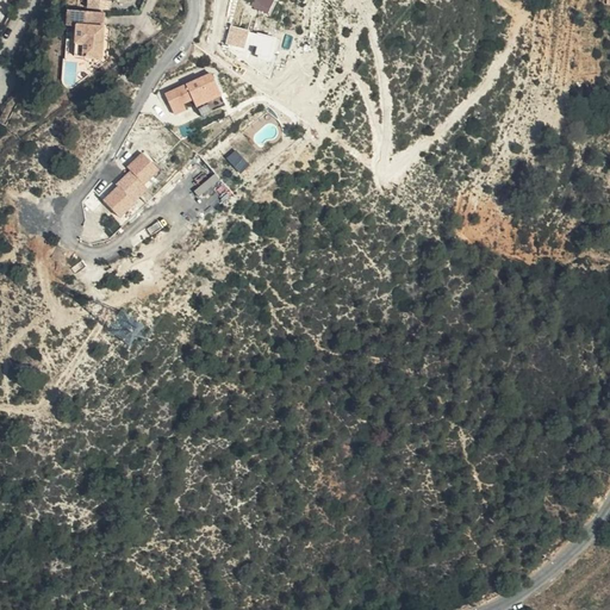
[(274,0),(255,0),(253,6),(271,12),(274,0)]
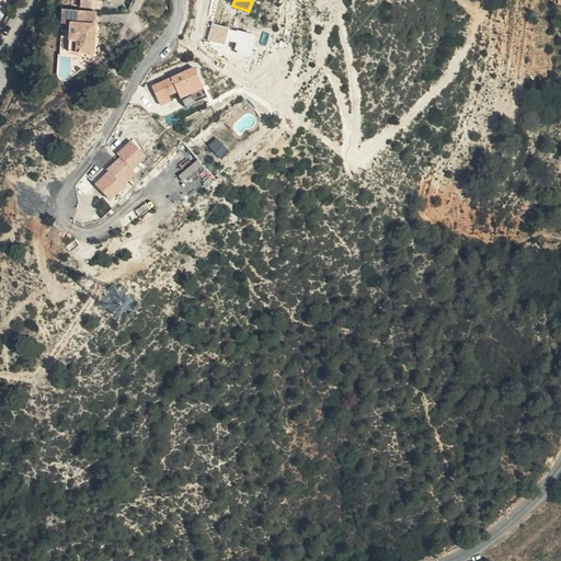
[(94,53),(95,8),(61,9),(61,25),(68,26),(68,53),(94,53)]
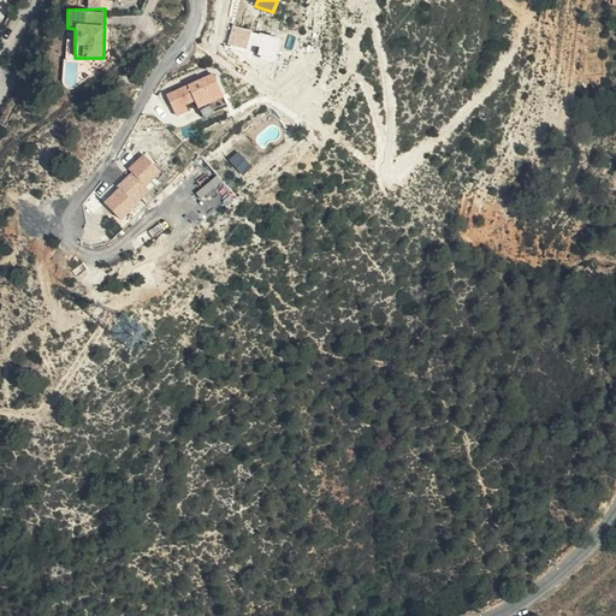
[(227,43),(249,49),(254,29),(234,23),(227,43)]
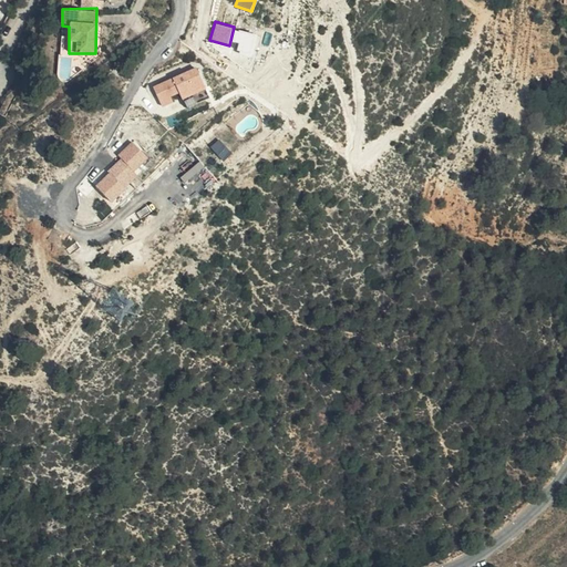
[(239,30),(235,49),(253,54),(257,35),(239,30)]
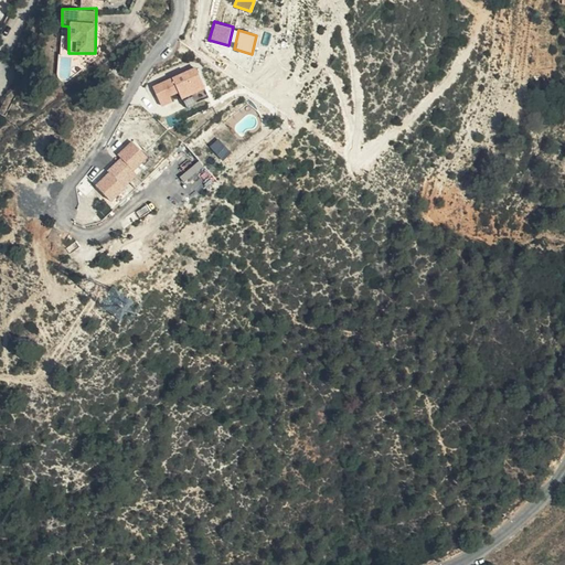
[(199,71),(156,85),(162,105),(173,102),(171,94),(180,91),(182,99),(205,91),(199,71)]
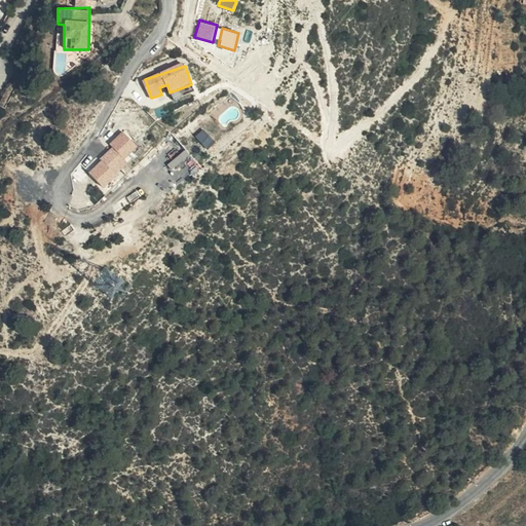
[(191,84),(170,92),(173,102),(195,94),(191,84)]
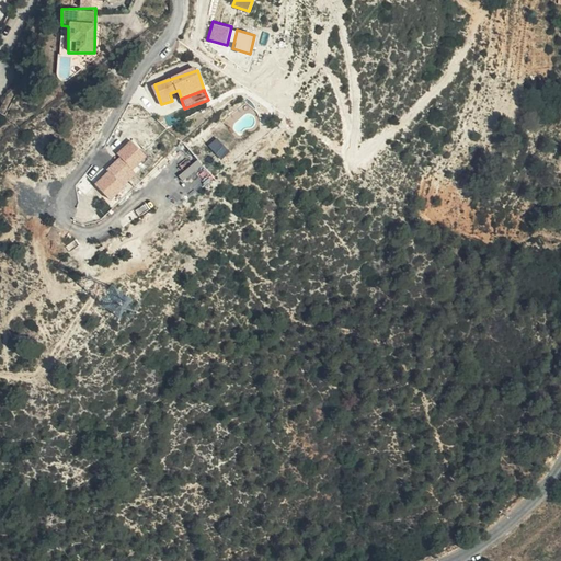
[(109,198),(122,186),(116,181),(136,163),(145,155),(130,140),(117,153),(119,157),(106,170),(109,171),(94,184),(109,198)]
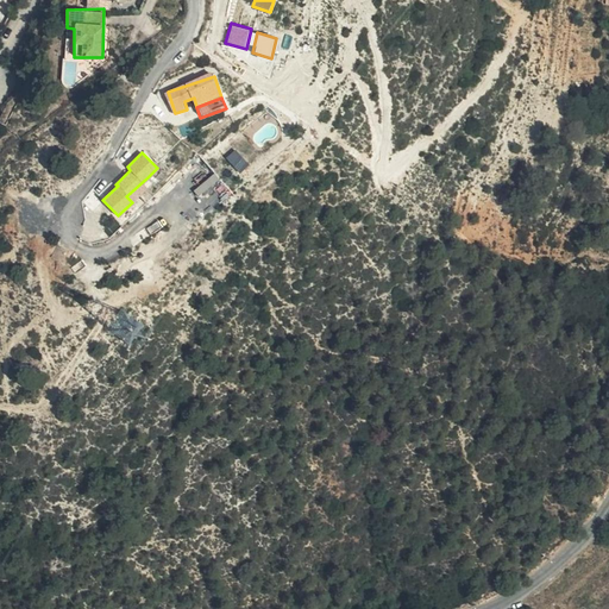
[(126,196),(132,202),(152,183),(148,177),(126,196)]
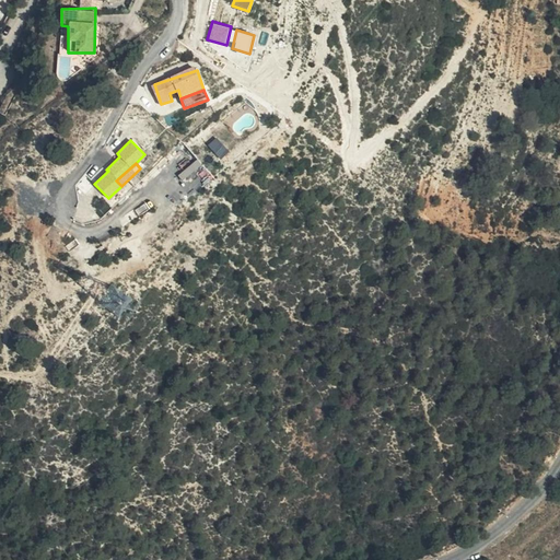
All buildings are outlined.
